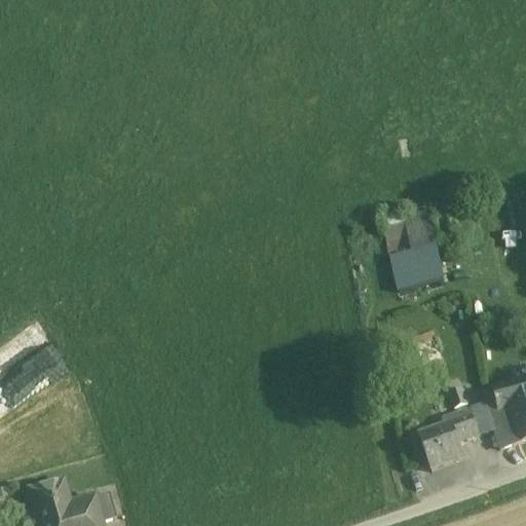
[(450,277),(435,211),(381,222),(397,290),(450,277)]
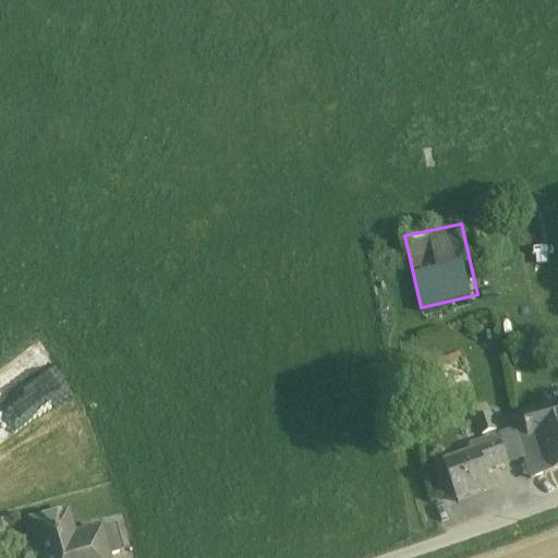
[(0,439),(21,432),(9,404),(0,408),(0,439)]
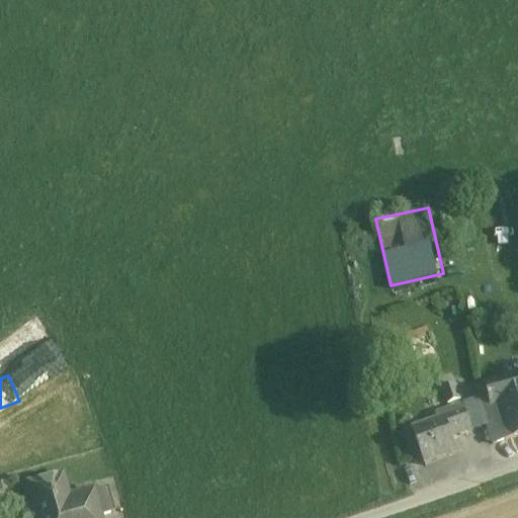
[(517,433),(517,375),(481,387),(496,440),(517,433)]
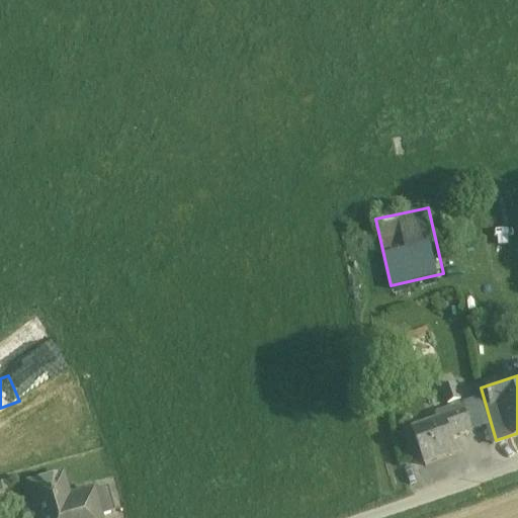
[(454,382),(441,387),(447,404),(461,399),(454,382)]
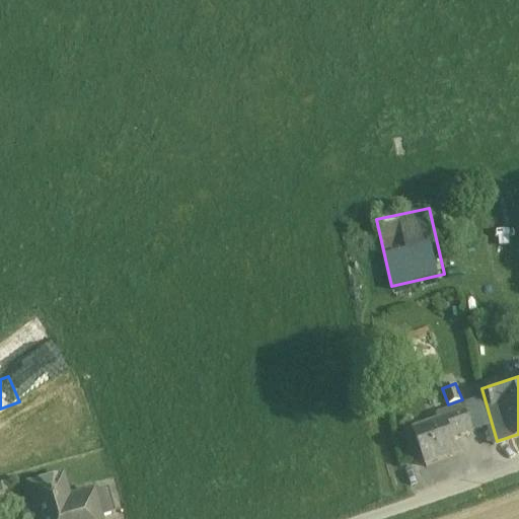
[(461,458),(446,413),(401,427),(417,472),(461,458)]
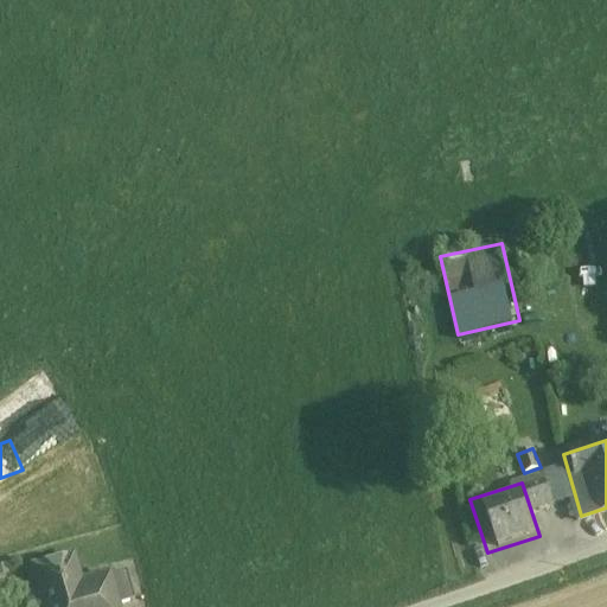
[(40,606),(121,606),(112,579),(82,588),(72,558),(30,573),(40,606)]
